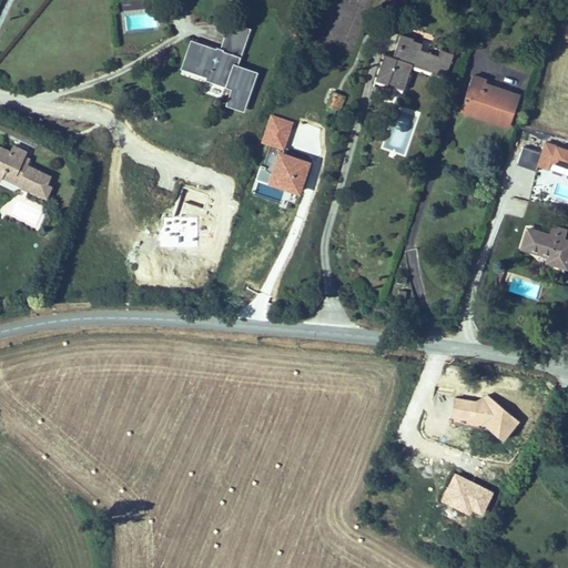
[(122,0),(123,30),(154,29),(153,0),(122,0)]
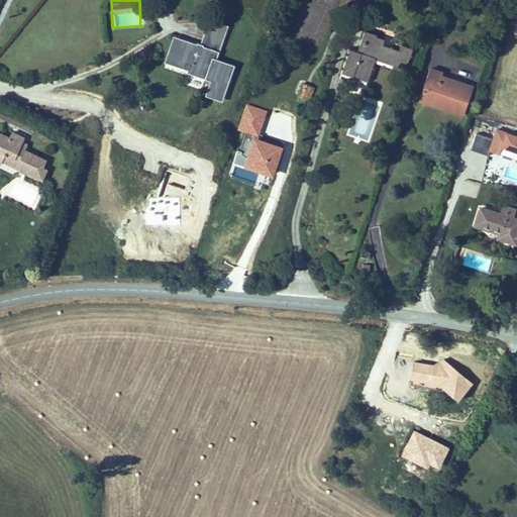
[(208,20),(203,32),(223,39),(227,27),(208,20)]
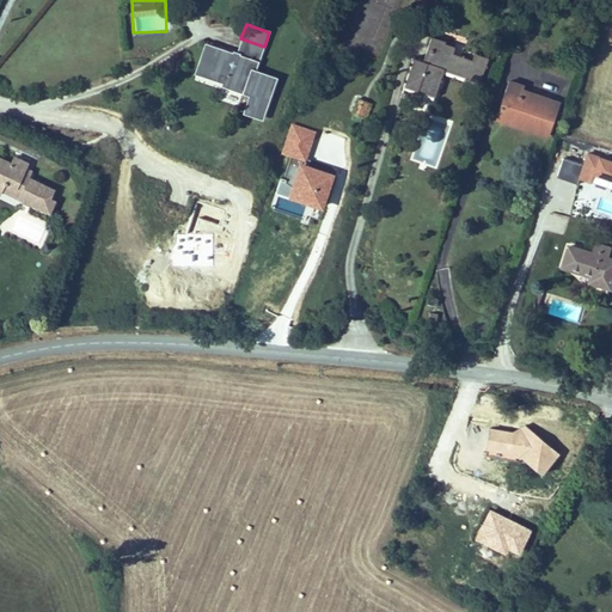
[(410,59),(401,87),(433,98),(442,71),(478,84),(487,60),(472,54),(470,61),(451,54),(453,48),(444,46),(445,42),(429,37),(421,62),(410,59)]
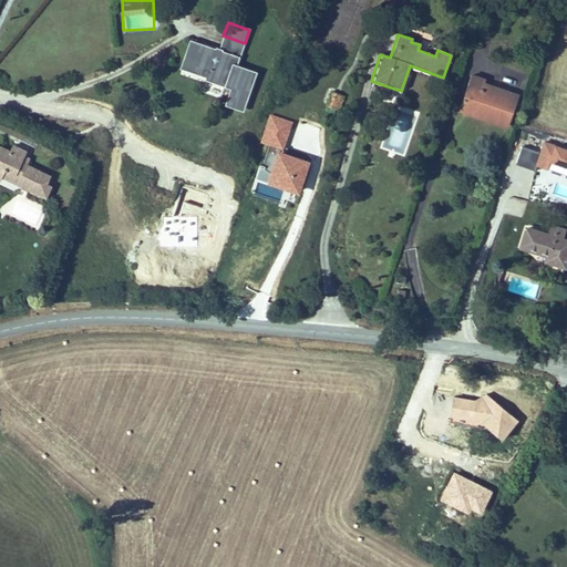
[(241,113),(256,73),(236,66),(245,43),(223,35),(218,50),(214,49),(214,50),(188,41),(182,59),(178,70),(205,79),(204,81),(228,90),(223,106),(241,113)]
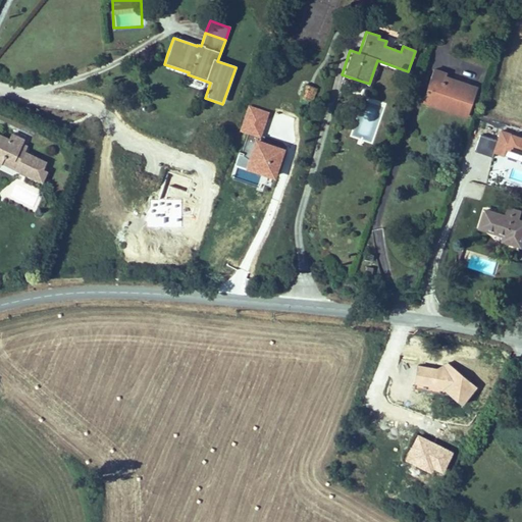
[(448,73),(433,68),(422,99),(449,108),(450,105),(468,111),(476,88),(446,77),(448,73)]
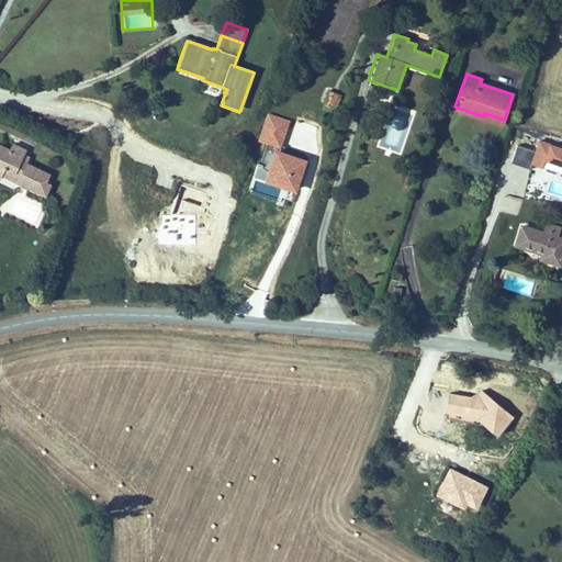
[(322,105),(335,111),(341,96),(328,90),(322,105)]
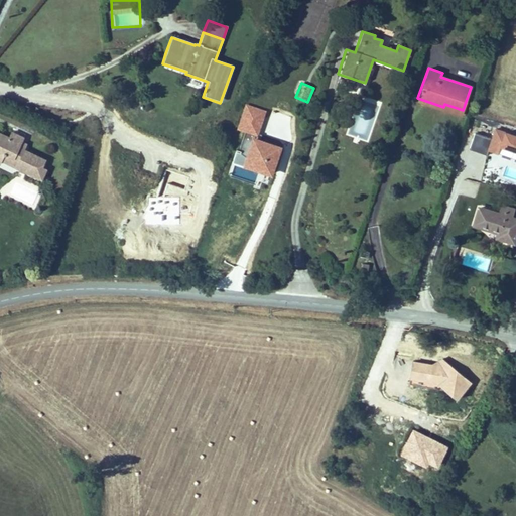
[(368,142),(380,105),(360,98),(348,136),(368,142)]
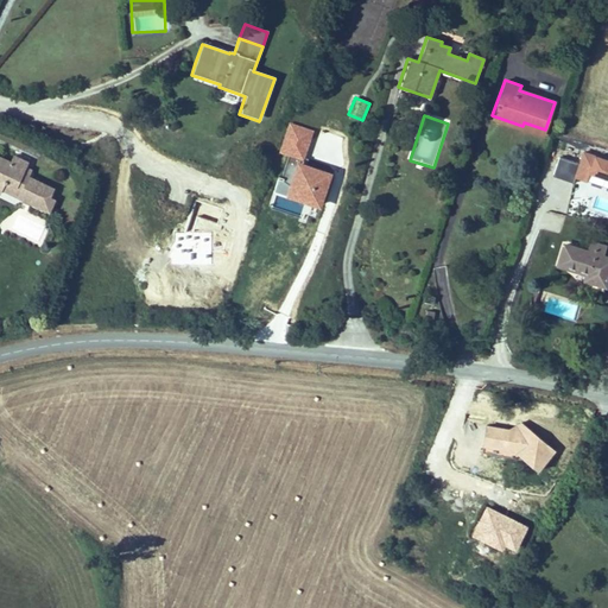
[(523,126),(492,115),(491,121),(542,139),(545,130),(524,122),(523,126)]
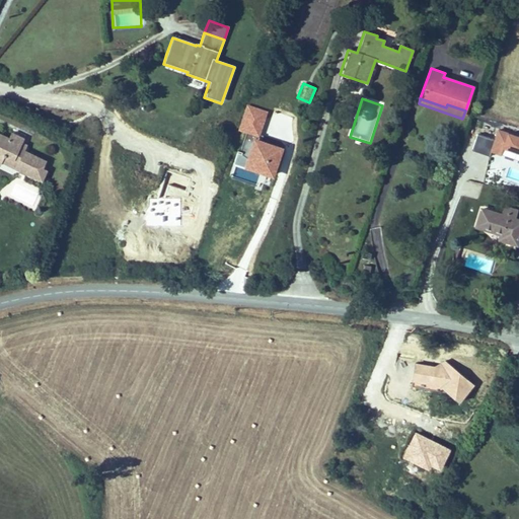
[(303,130),(307,117),(297,113),(293,127),(303,130)]
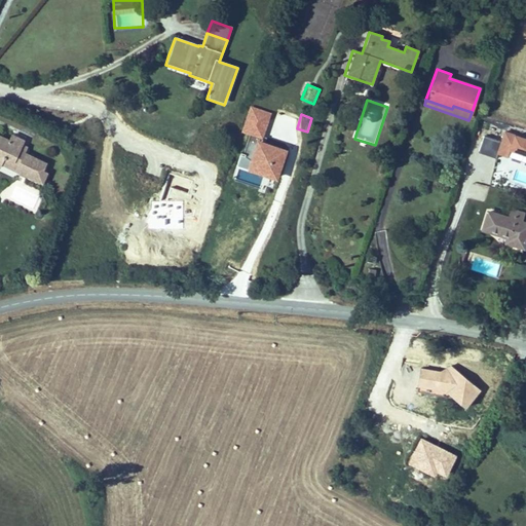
[(509,157),(511,151),(525,155),(525,138),(503,133),(501,141),(483,136),(477,154),(496,159),(497,154),(509,157)]
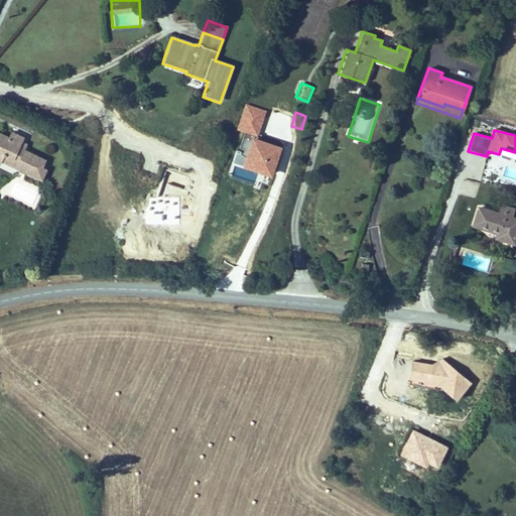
[(17,181),(43,191),(47,179),(42,177),(45,170),(23,161),(24,158),(16,155),(18,151),(19,148),(6,143),(4,149),(0,147),(0,177),(0,178),(2,175),(5,167),(20,173),(17,181)]
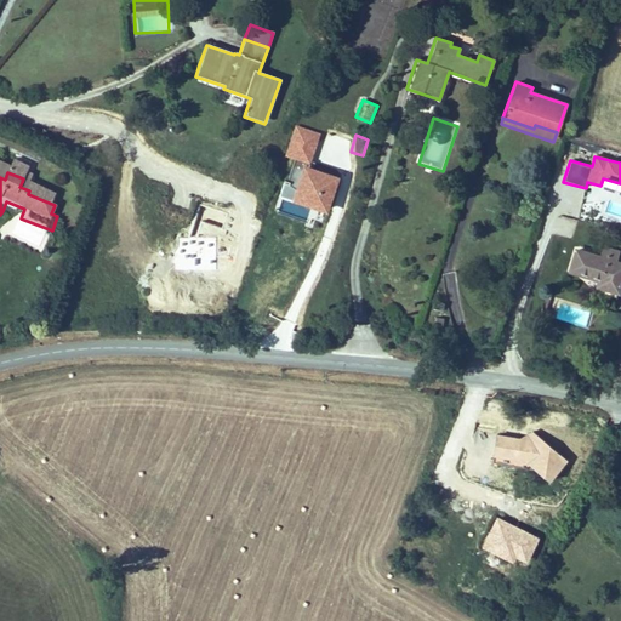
[(6,201),(3,211),(21,218),(24,209),(6,201)]
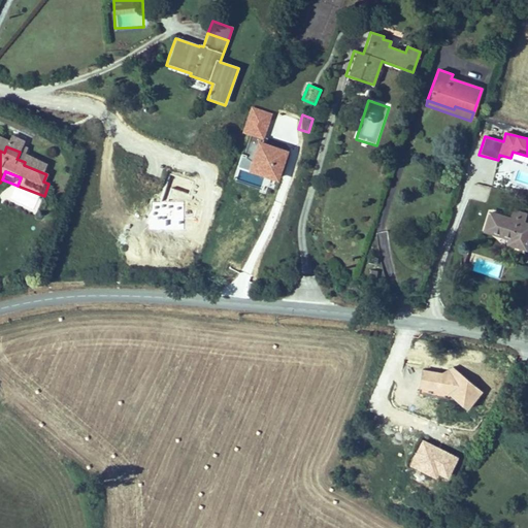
[(508,218),(488,211),(482,233),(507,241),(505,245),(526,253),(527,245),(527,224),(524,223),(526,213),(510,209),(508,218)]
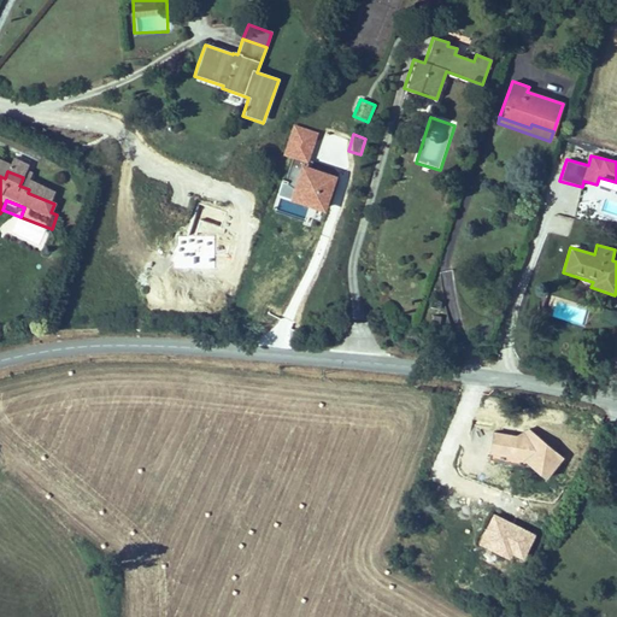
[(616,327),(616,311),(599,311),(599,327),(616,327)]
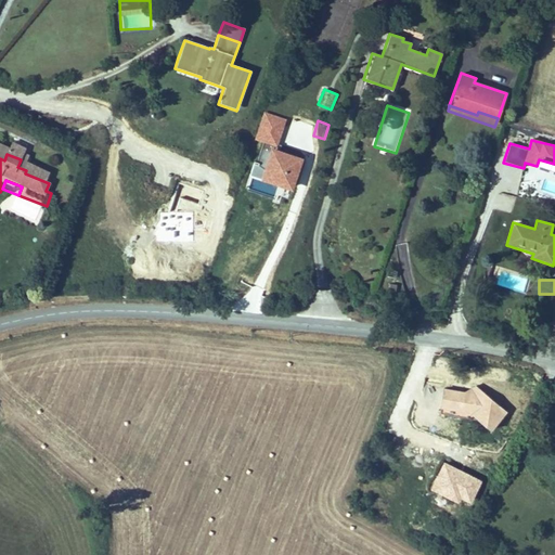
[(473,397),(444,398),(444,414),(478,414),(482,421),(493,437),(505,430),(476,385),(473,397)]
